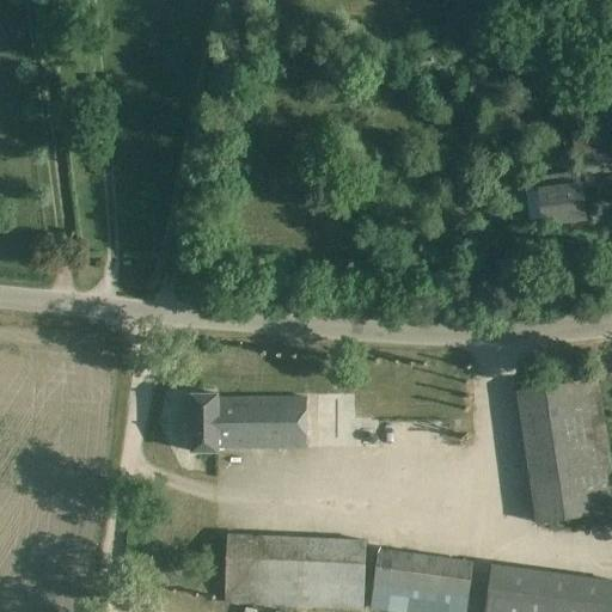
[(611,163),(611,146),(607,99),(588,102),(591,130),(571,133),(575,159),(593,157),(594,165),(611,163)]
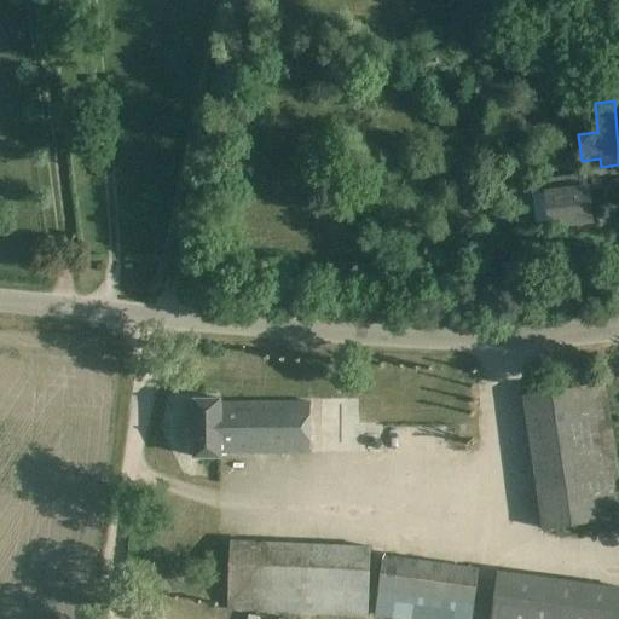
[(588,191),(585,173),(545,178),(547,191),(547,194),(533,195),(536,225),(550,224),(550,226),(593,220),(588,191)]
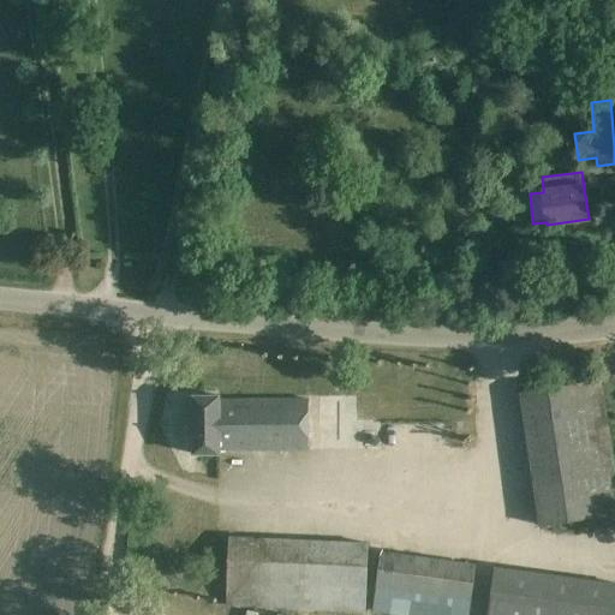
[(220,399),(220,395),(193,395),(193,453),(220,453),(220,449),(309,449),(309,399),(220,399)]
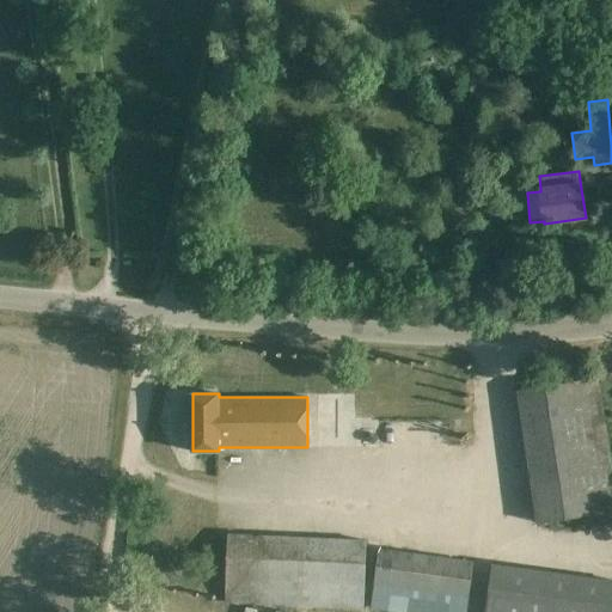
[(611,510),(611,475),(611,473),(531,485),(537,522),(611,510)]
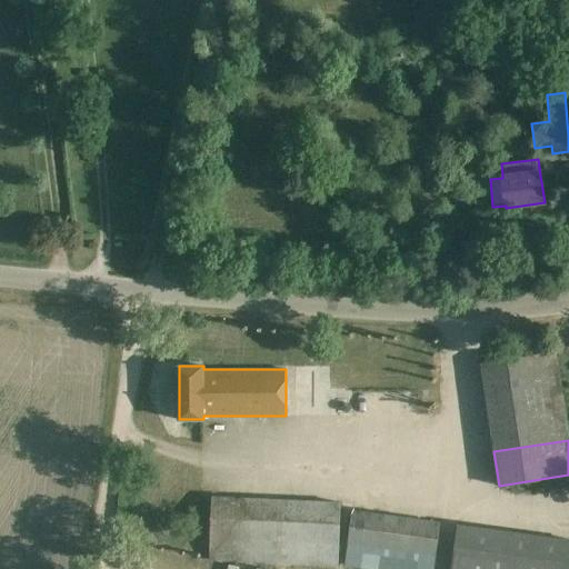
[(210,493),(208,552),(337,558),(340,499),(210,493)]
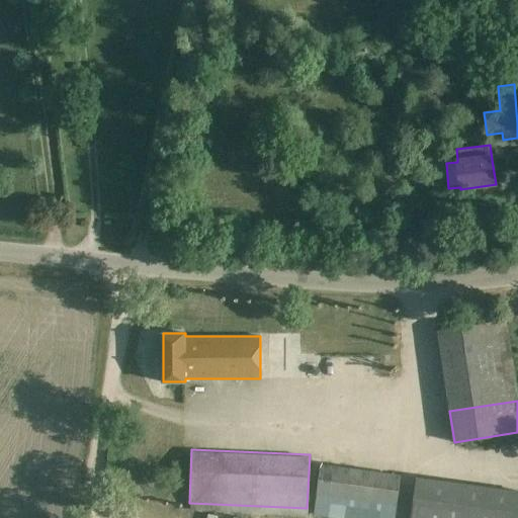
[(354,517),(361,468),(322,462),(315,514),(344,517),(354,517)]
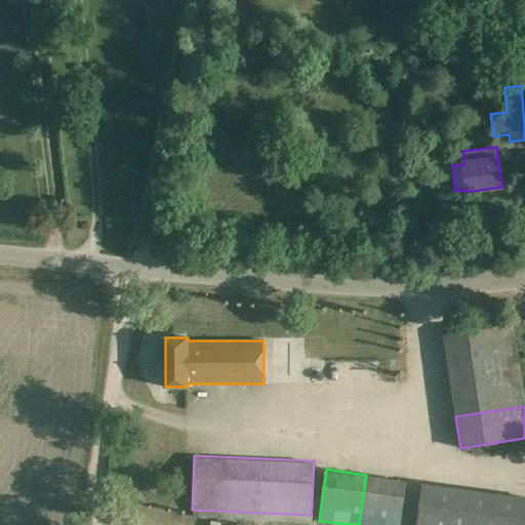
[(524,500),(420,484),(413,524),(522,524),(524,511),(524,500)]
